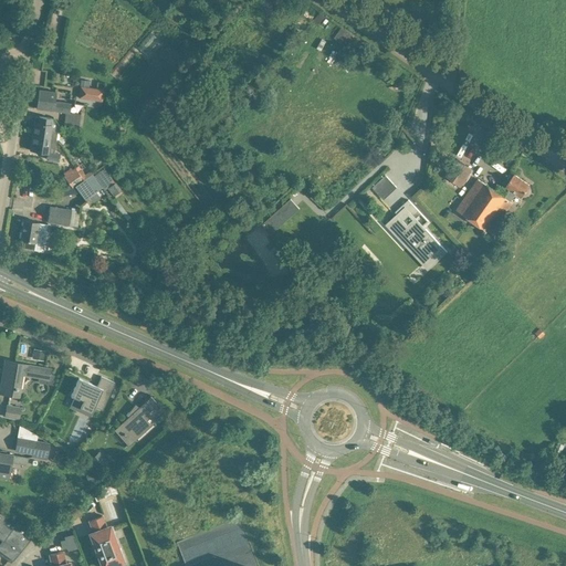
[(336,28),(343,33),(350,24),(344,19),(336,28)]
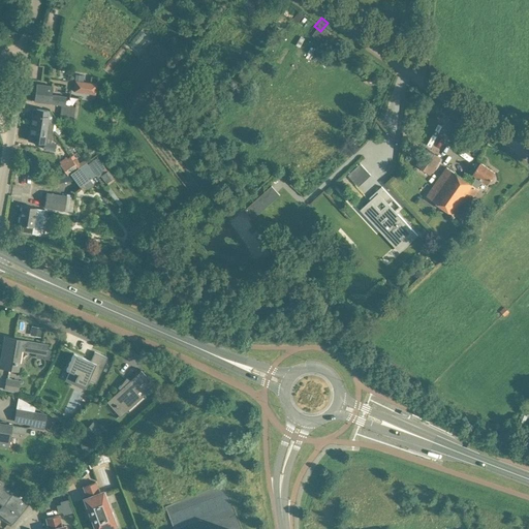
[(311,51),(316,55),(323,47),(319,42),(311,51)]
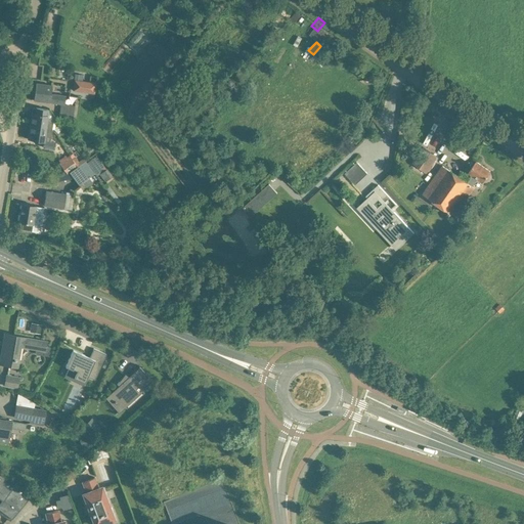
[(75,80),(97,82),(98,71),(77,68),(75,80)]
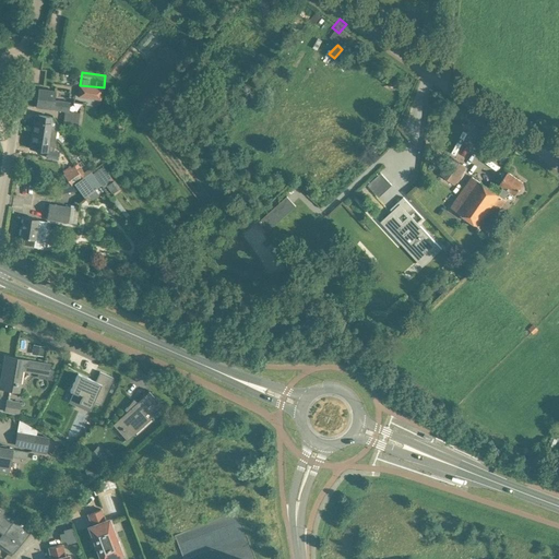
[(95,87),(80,85),(78,97),(94,99),(95,87)]
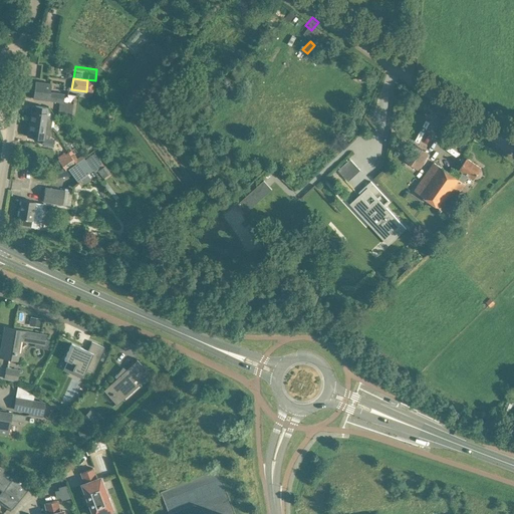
[(63,103),(64,94),(50,92),(51,84),(35,81),(33,98),(49,100),(48,101),(59,103),(57,117),(71,119),(73,104),(63,103)]
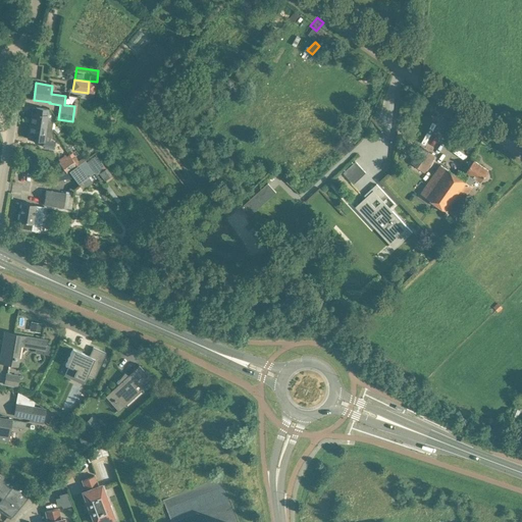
[(32,113),(28,139),(44,141),(43,147),(54,149),(55,142),(50,141),(53,121),(56,120),(48,109),(36,107),(36,108),(35,113),(32,112),(32,113)]
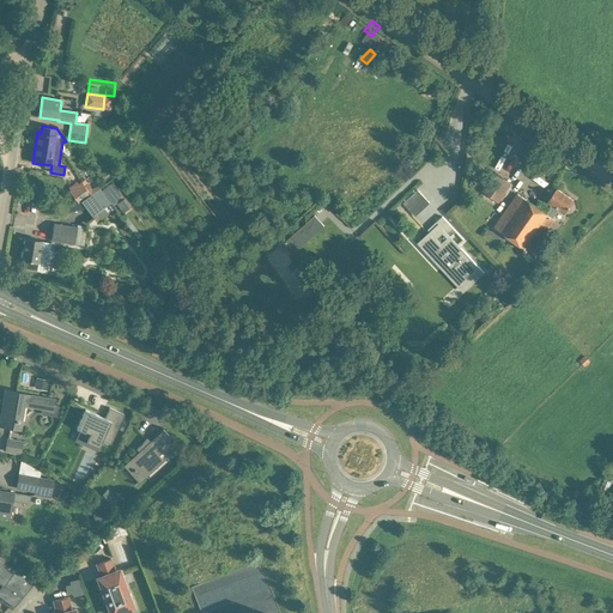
[(483,190),(499,202),(511,183),(496,173),(483,190)]
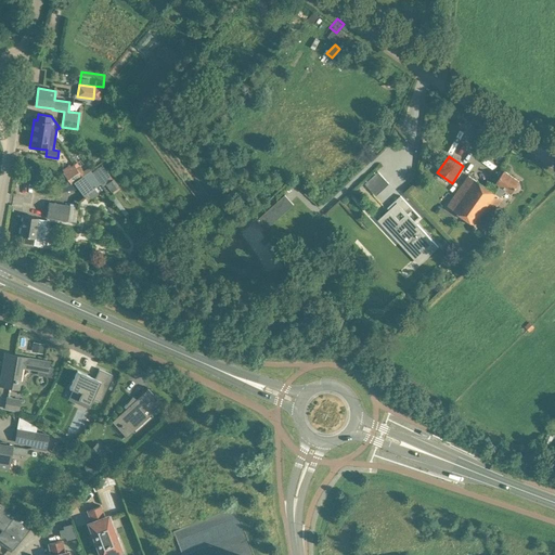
[(74,165),(62,172),(71,184),(74,183),(82,177),(76,169),(74,165)]
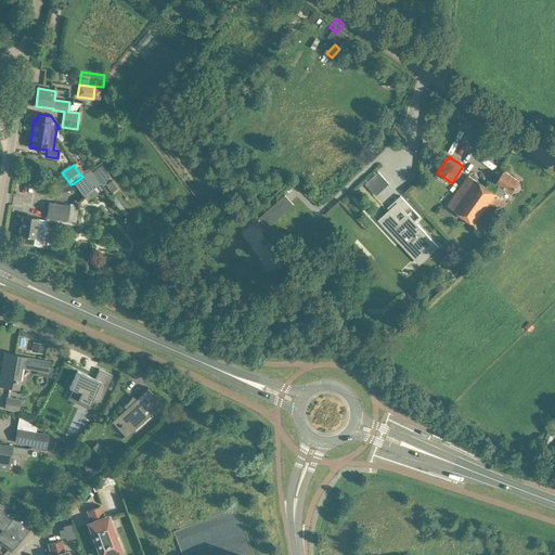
[(100,184),(90,171),(85,175),(82,177),(74,183),(84,196),(100,184)]
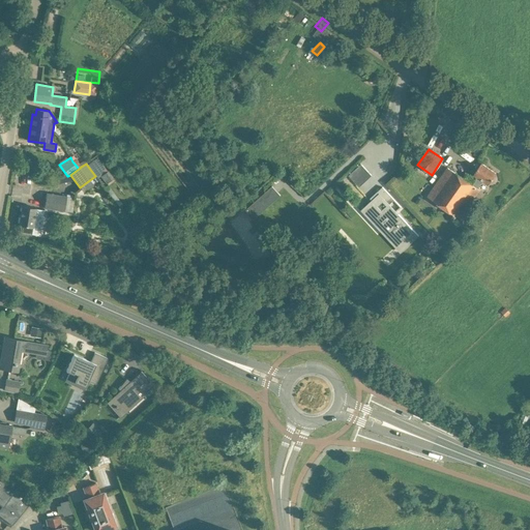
[(478,188),(483,181),(489,184),(496,174),(481,164),(474,174),(476,176),(471,184),(448,168),(428,197),(453,214),(452,215),(457,218),(457,216),(460,219),(480,190),(478,188)]
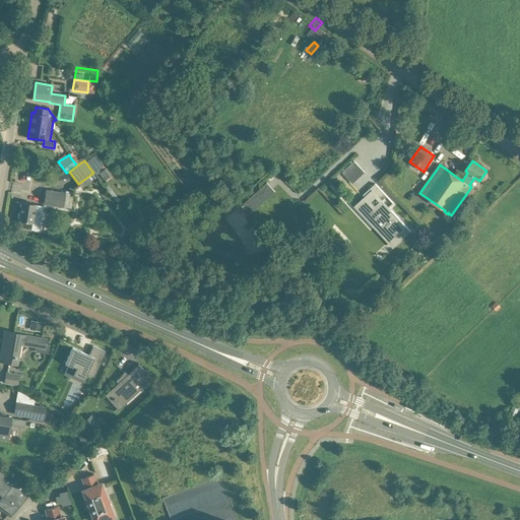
[(106,169),(99,174),(105,181),(112,176),(107,168),(106,169)]
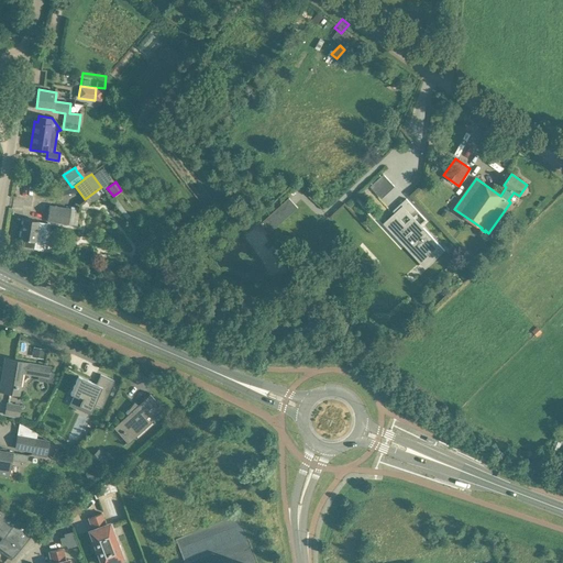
[(271,216),(276,222),(296,205),(290,198),(271,216)]
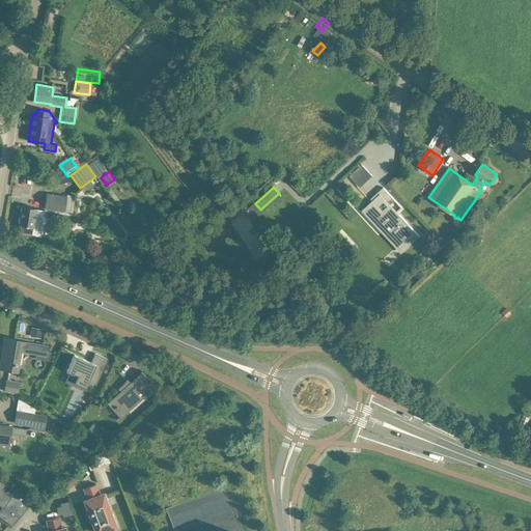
[(396,247),(414,230),(397,212),(402,207),(384,188),(371,199),(372,200),(362,211),(396,247)]
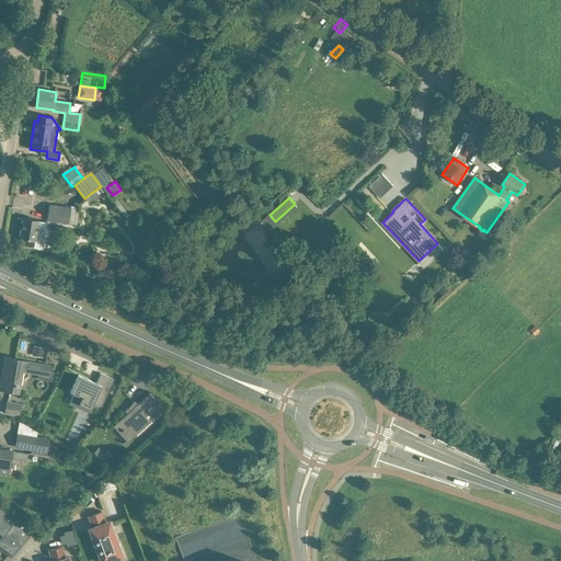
[(68,225),(71,208),(49,205),(47,221),(68,225)]
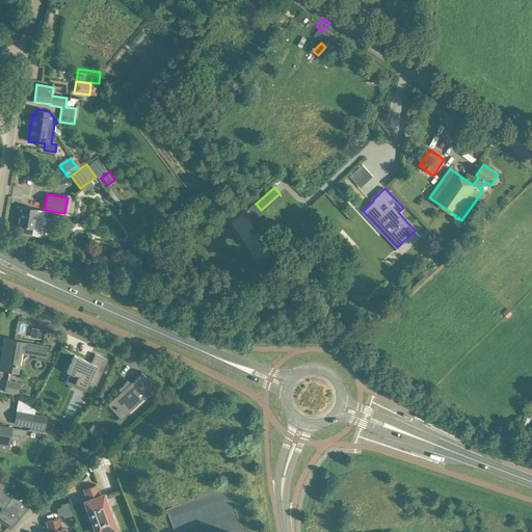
[(22,207),(20,225),(21,225),(20,233),(32,235),(41,237),(45,211),(36,210),(36,209),(22,207)]
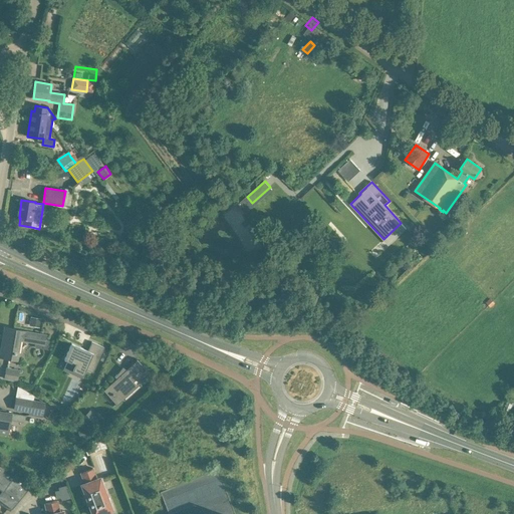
[(439,238),(428,230),(423,236),(435,244),(439,238)]
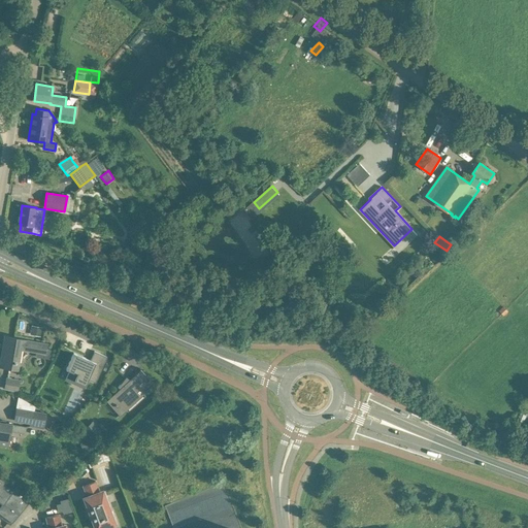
[(504,316),(508,311),(503,306),(499,310),(504,316)]
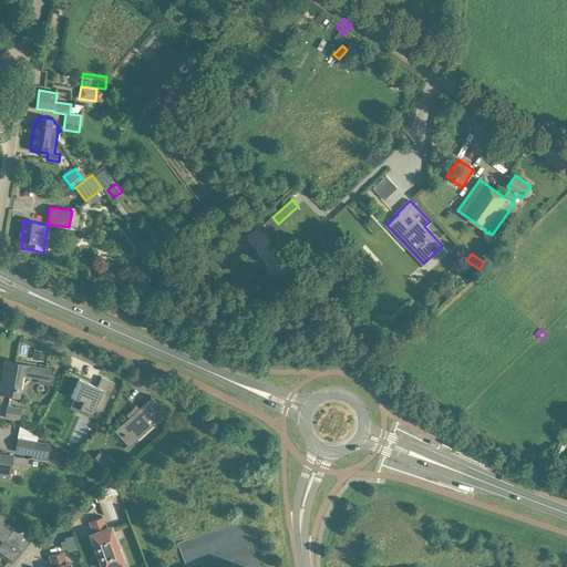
[(33,349),(31,360),(44,362),(47,352),(33,349)]
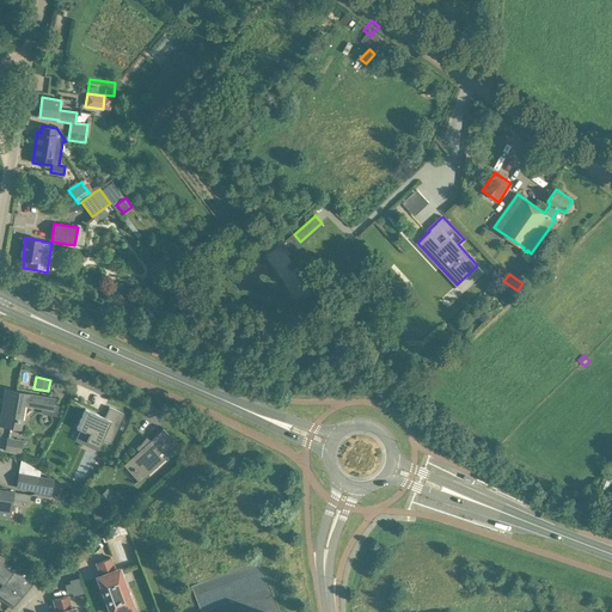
[(4,416),(1,416),(0,422),(0,424),(20,429),(24,405),(53,410),(55,398),(6,390),(4,402),(7,402),(4,416)]
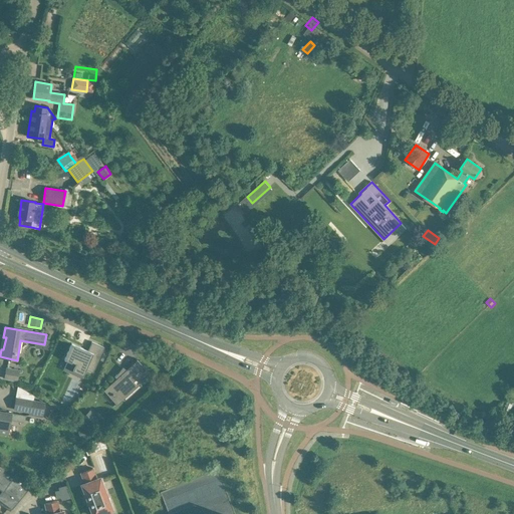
[(71,343),(64,359),(74,364),(75,365),(73,370),(78,372),(83,375),(86,369),(93,372),(104,347),(91,341),(87,350),(83,348),(71,343)]
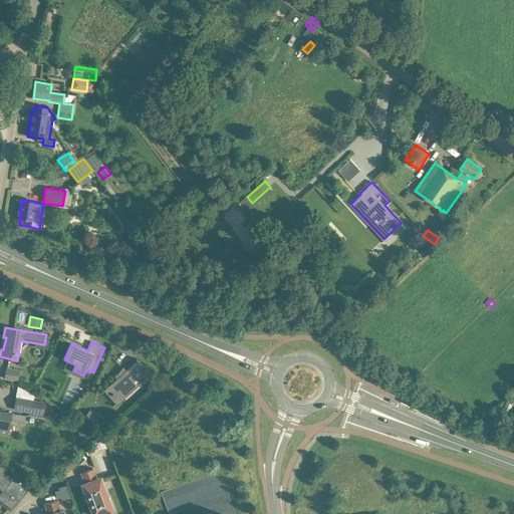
[(139,382),(150,373),(137,359),(137,360),(131,365),(133,367),(127,371),(122,367),(114,377),(117,379),(107,388),(112,393),(111,394),(113,396),(118,401),(112,406),(112,407),(119,401),(139,382)]
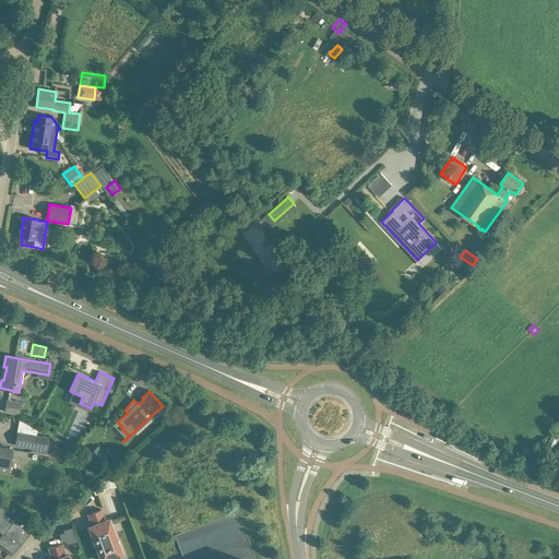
[(8,401),(6,412),(19,414),(20,403),(8,401)]
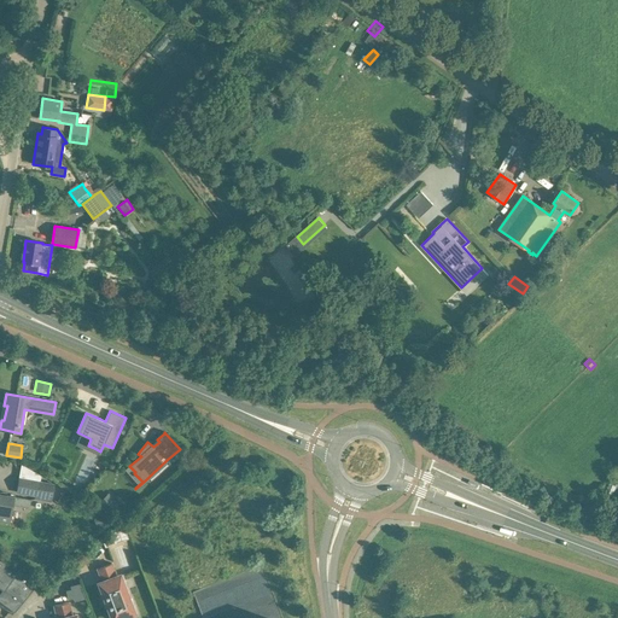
[(53,483),(40,481),(19,476),(16,494),(35,497),(35,499),(51,501),(53,483)]
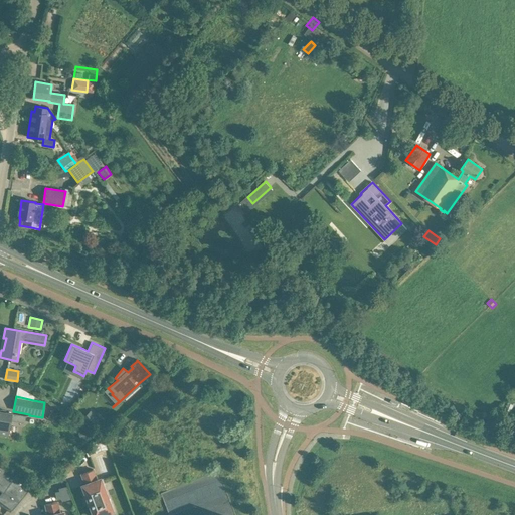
[(55,422),(61,412),(54,408),(48,418),(55,422)]
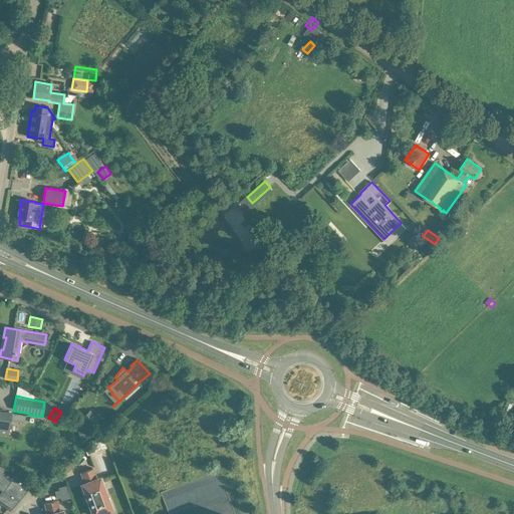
[(0,411),(0,434),(8,436),(9,434),(11,420),(23,422),(24,415),(0,411)]
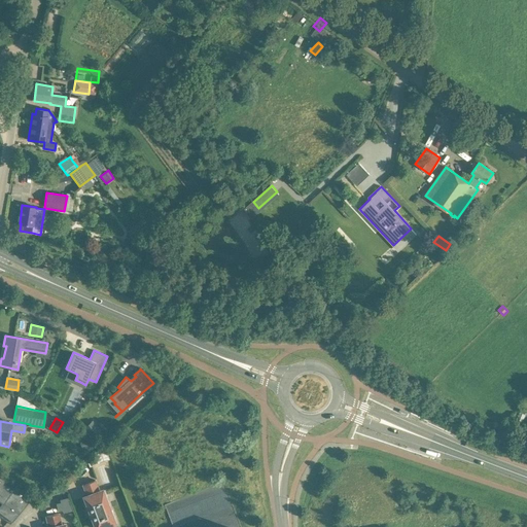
[(96,428),(91,422),(84,428),(93,437),(98,432),(95,429),(96,428)]
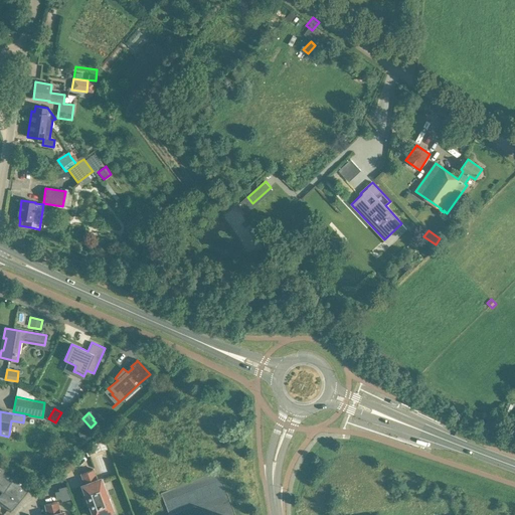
[(102,451),(107,449),(103,438),(98,441),(102,451)]
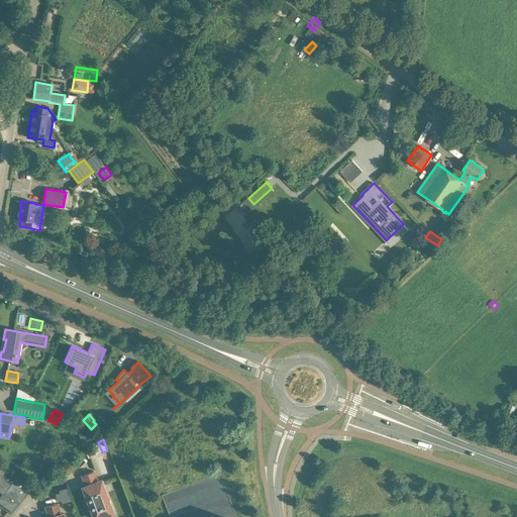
[(0,505),(10,513),(29,489),(15,477),(0,466),(0,505)]
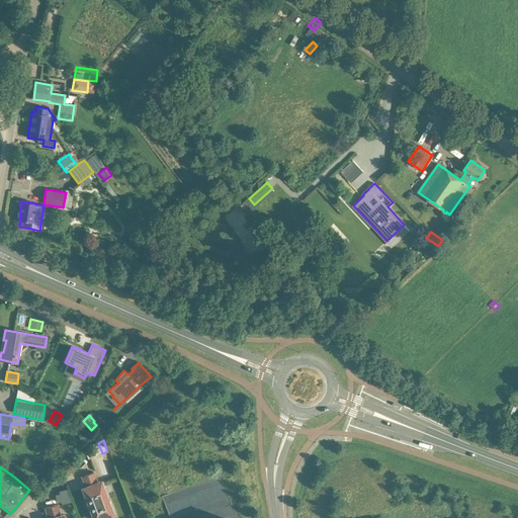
[(83,489),(94,517),(110,517),(110,515),(112,514),(100,483),(98,483),(94,471),(81,477),(85,488),(83,489)]
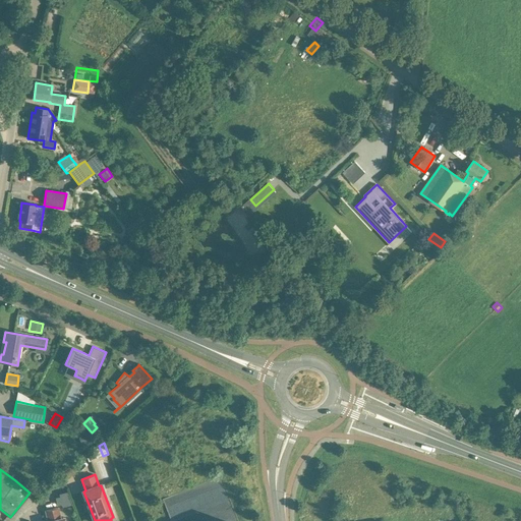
[(238,520),(222,476),(163,500),(170,520),(174,520),(179,519),(179,520),(238,520)]
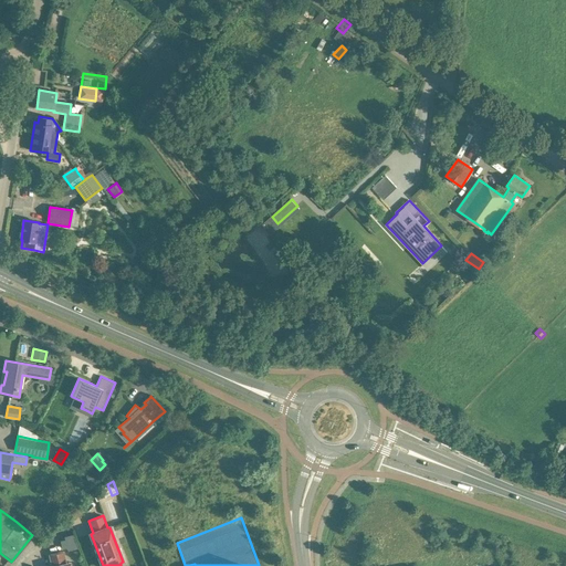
[(67,540),(61,541),(63,548),(69,546),(70,549),(77,548),(72,535),(66,536),(67,540)]
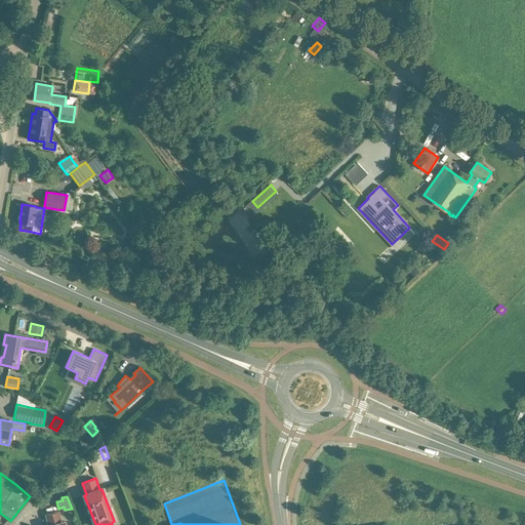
[(64,524),(64,522),(62,523),(58,512),(45,515),(47,524),(64,524)]
